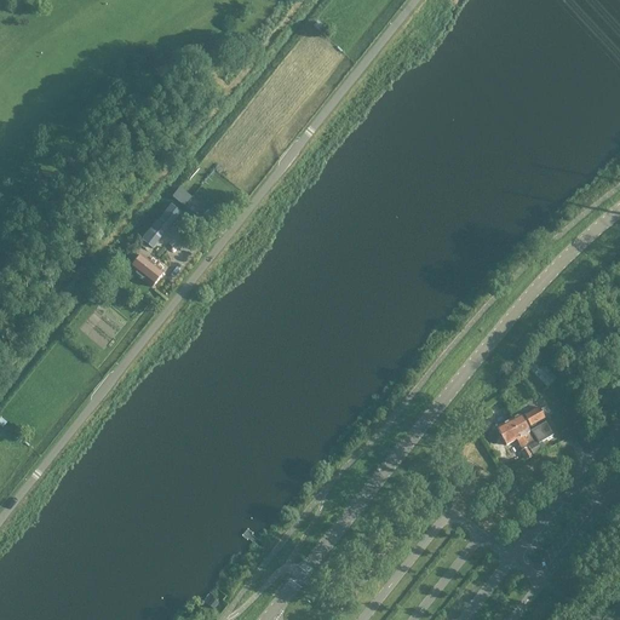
[(173,197),(185,206),(193,195),(181,187),(173,197)]
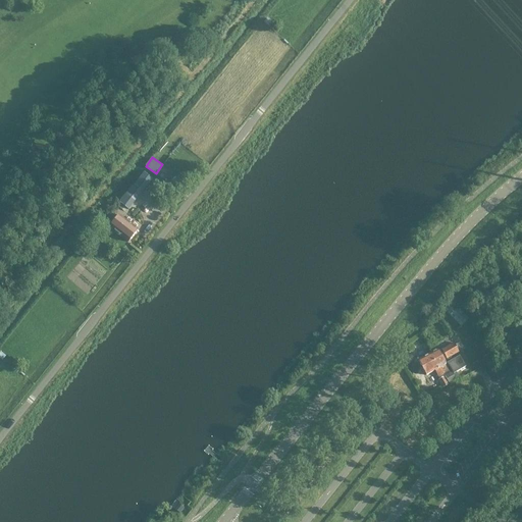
[(144,173),(137,183),(145,189),(152,179),(144,173)]
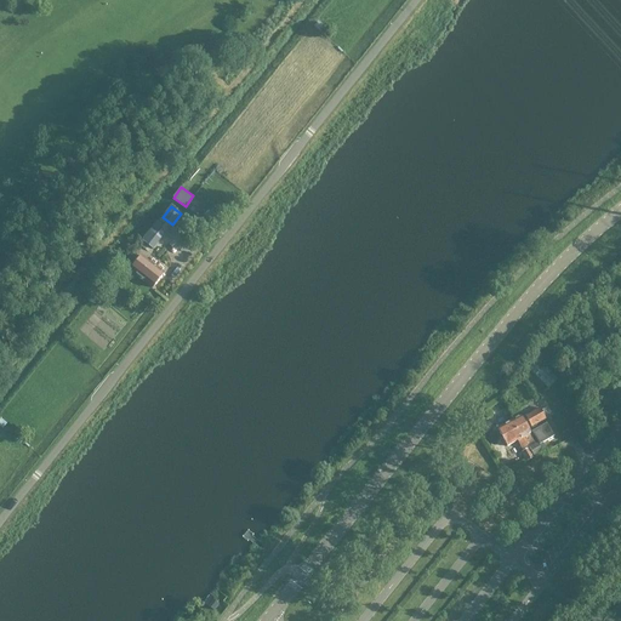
[(157,223),(142,241),(153,250),(167,231),(157,223)]
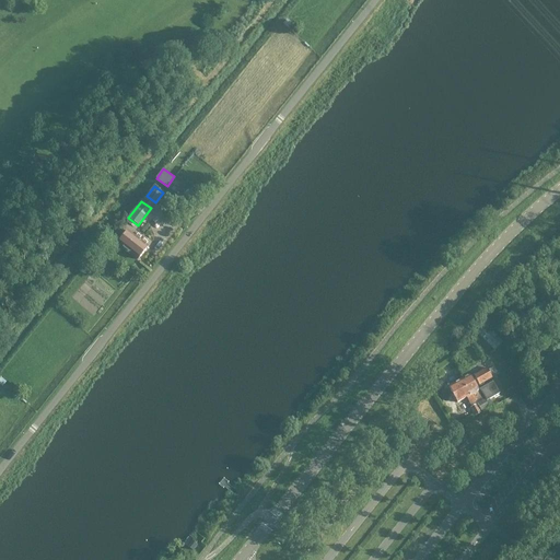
[(137,233),(135,236),(128,231),(117,244),(138,260),(148,247),(141,242),(143,238),(137,233)]
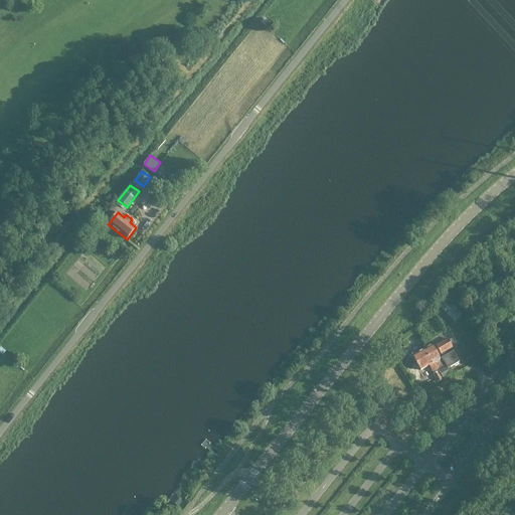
[(96,223),(89,231),(95,236),(102,228),(96,223)]
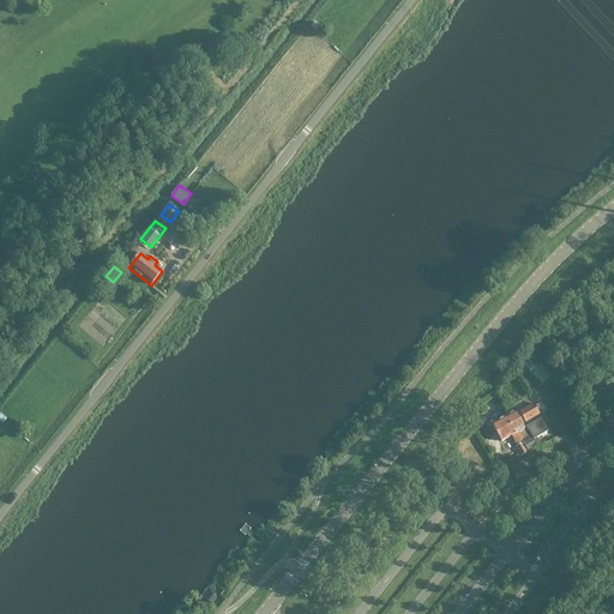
[(553,369),(543,374),(555,396),(565,391),(553,369)]
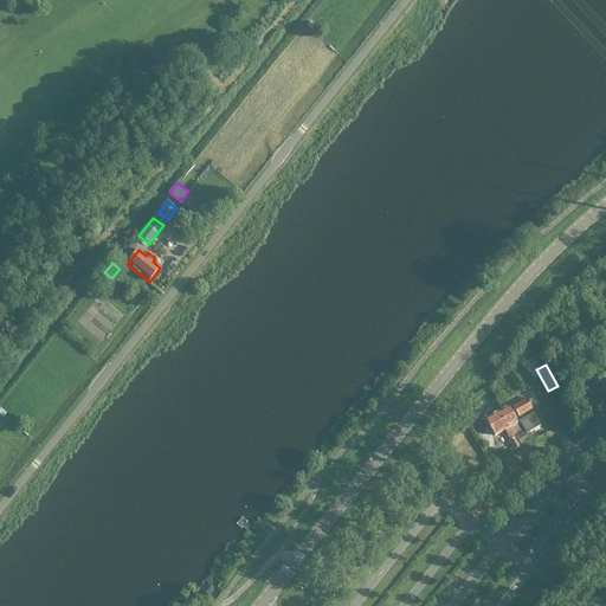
[(519,417),(533,408),(527,399),(513,407),(519,417)]
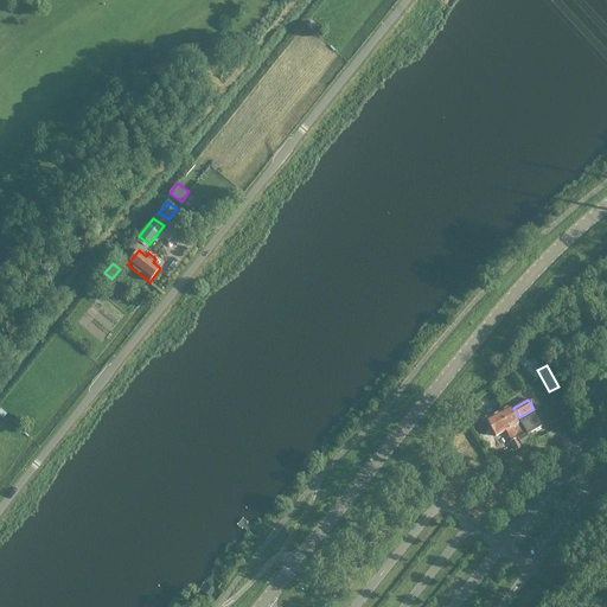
[(497,413),(511,438),(521,433),(517,425),(519,423),(509,406),(497,413)]
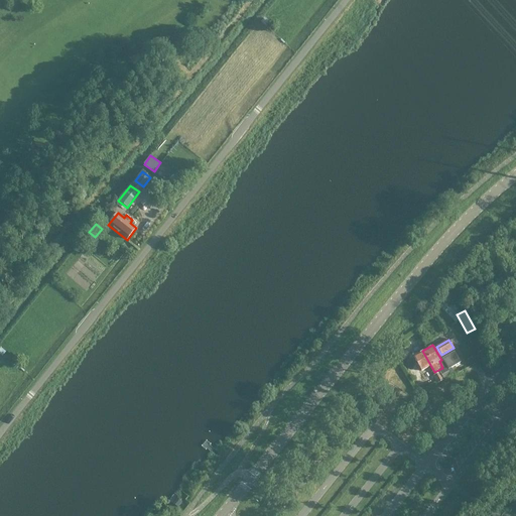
[(433,373),(434,372),(422,351),(412,356),(420,371),(429,366),(433,373)]
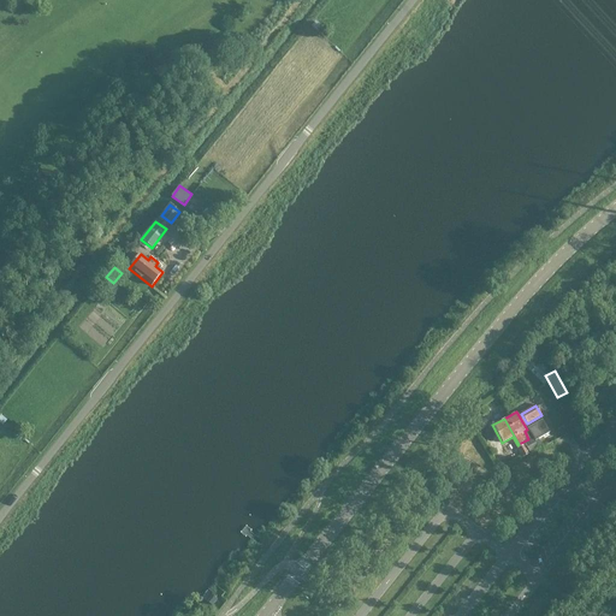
[(534,440),(546,434),(540,422),(527,430),(533,439),(525,444),(529,452),(538,448),(534,440)]
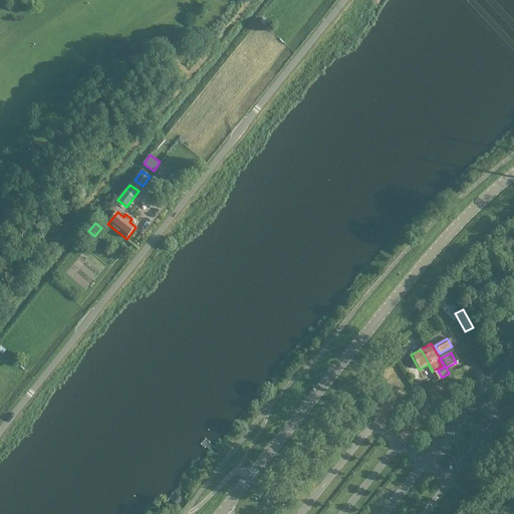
[(437,382),(442,379),(437,371),(432,374),(437,382)]
